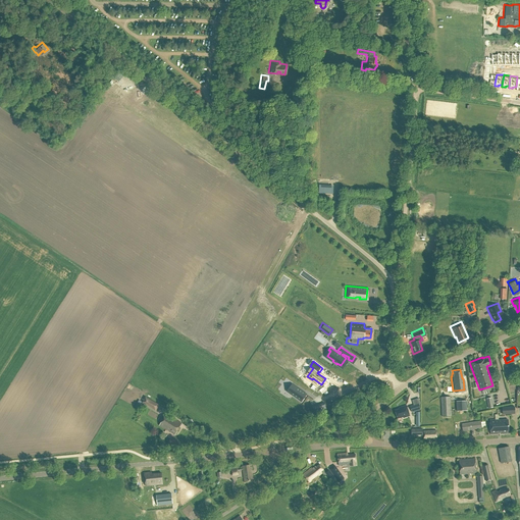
[(305,393),(290,381),(284,388),(300,399),(305,393)]
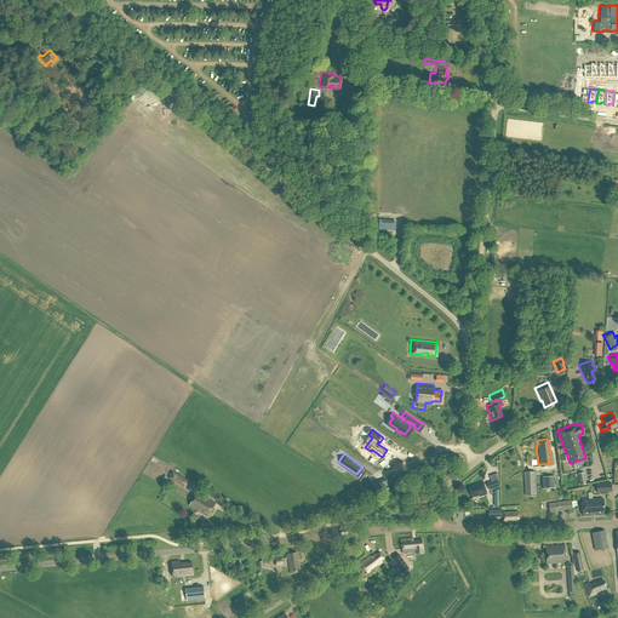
[(187,479),(171,469),(166,476),(183,486),(187,479)]
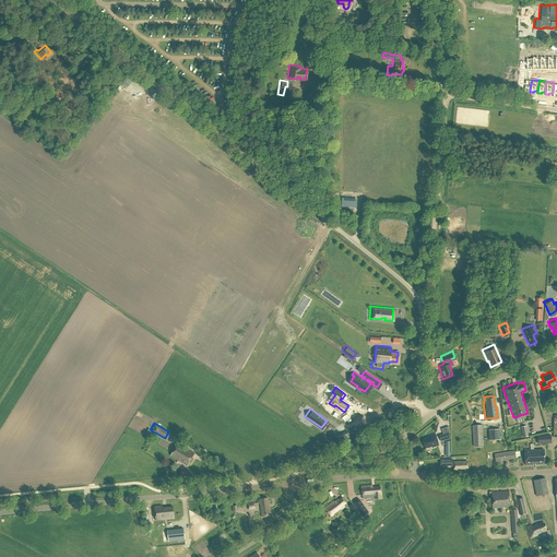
[(482,443),(481,423),(471,423),(472,443),(482,443)]
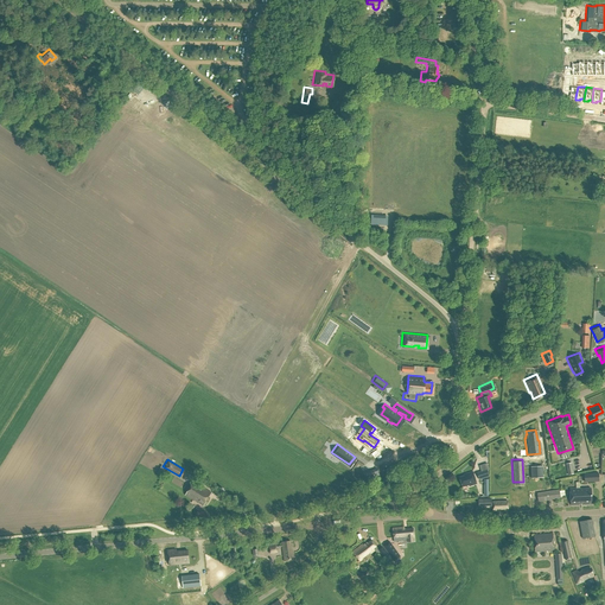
[(528,465),(529,476),(541,476),(541,464),(528,465)]
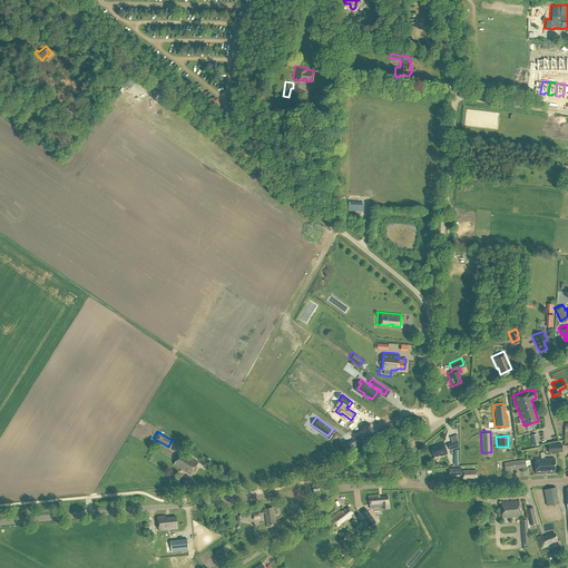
[(456,439),(446,442),(448,448),(458,446),(456,439)]
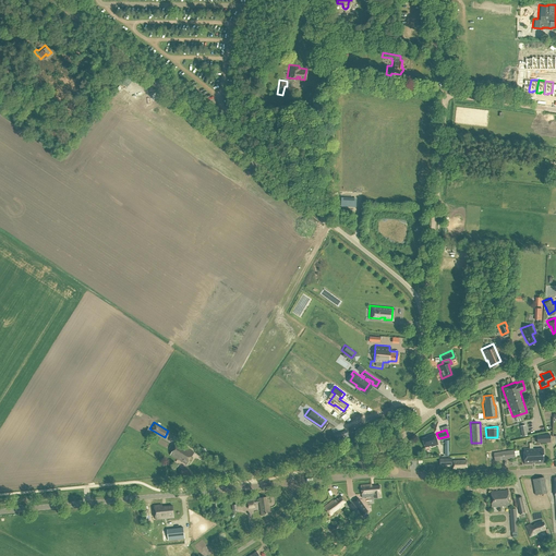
[(428,445),(436,443),(433,431),(424,434),(424,435),(420,436),(423,446),(428,444),(428,445)]
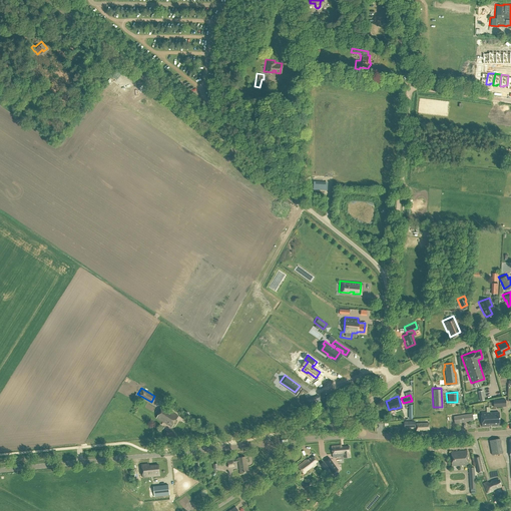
[(492,406),(504,405),(504,398),(491,398),(492,406)]
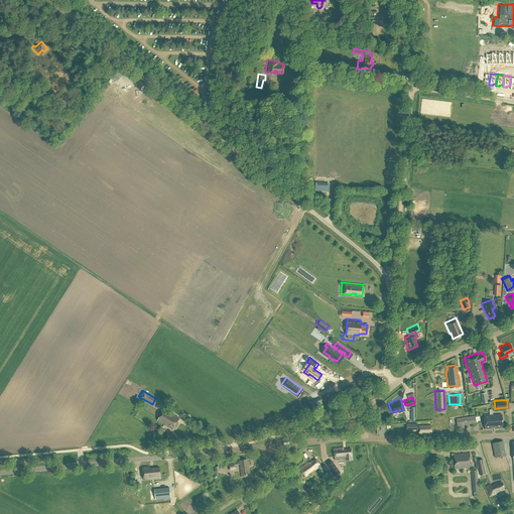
[(331,407),(329,402),(319,406),(322,410),(331,407)]
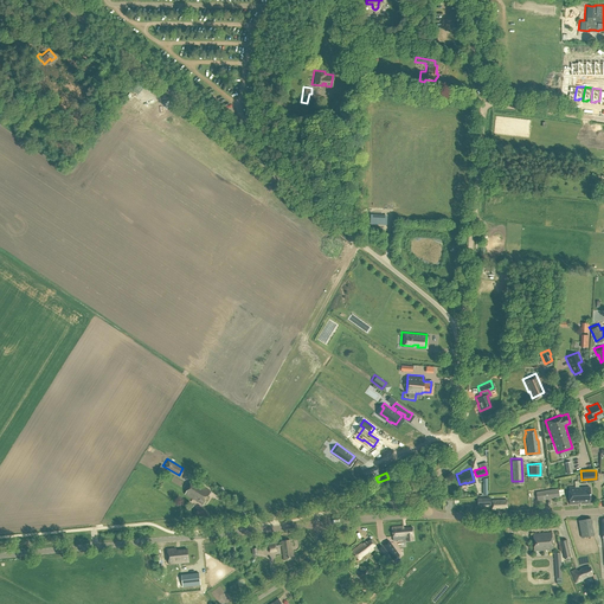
[(201,503),(210,490),(192,480),(184,493),(201,503)]
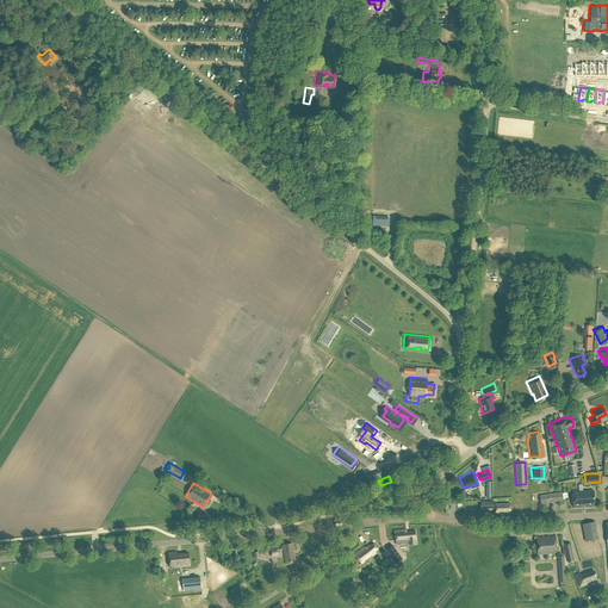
[(577,488),(570,488),(571,506),(579,506),(579,504),(582,504),(581,489),(577,489),(577,488)]
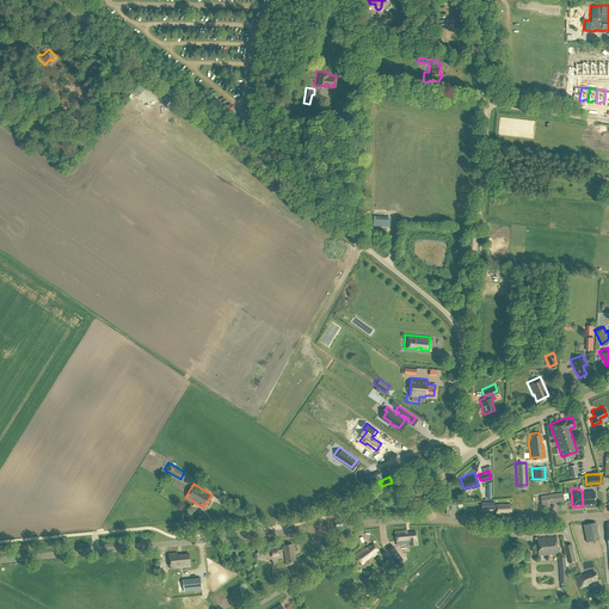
[(592,488),(582,490),(583,505),(584,505),(584,506),(594,505),(592,488)]
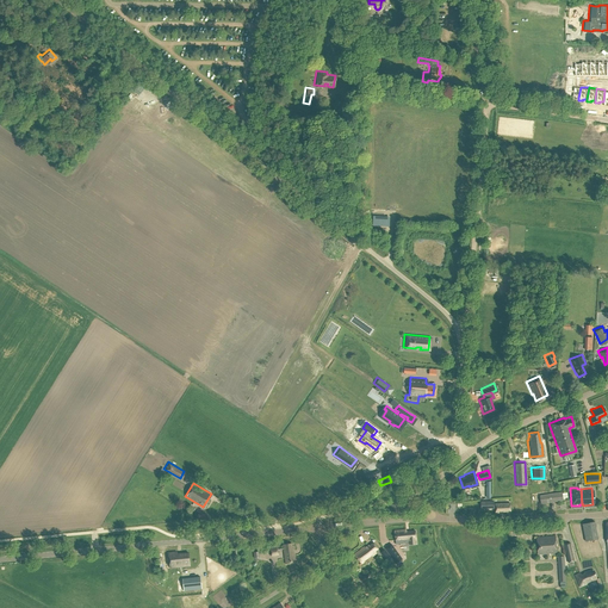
[(562,498),(560,490),(538,492),(539,502),(562,498)]
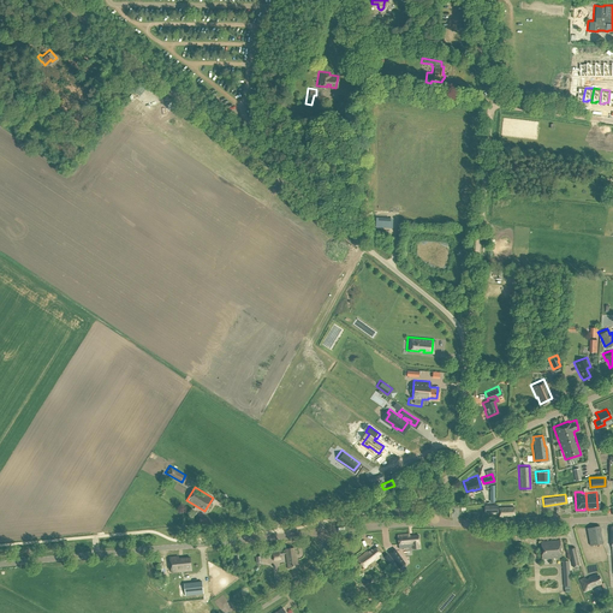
[(495,504),(482,504),(482,506),(483,509),(488,509),(488,510),(488,511),(495,511),(495,510),(498,510),(498,516),(504,516),(504,513),(512,513),(512,510),(512,506),(498,506),(495,506),(495,504)]
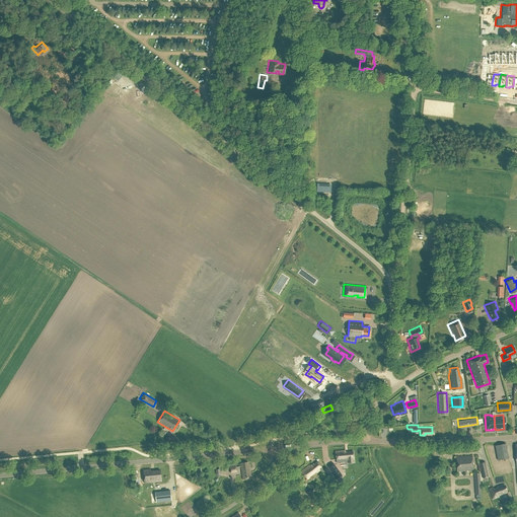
[(507,456),(504,442),(494,444),(496,458),(507,456)]
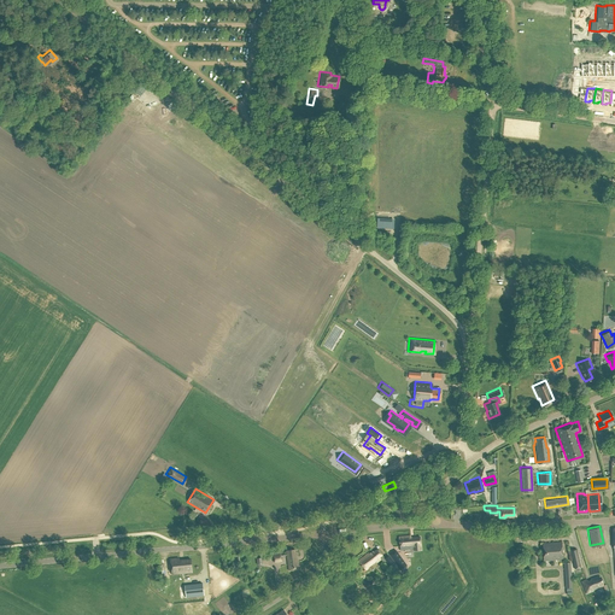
[(405,548),(405,545),(409,545),(413,545),(413,548),(419,548),(419,543),(417,534),(409,536),(409,533),(397,534),(398,548),(405,548)]
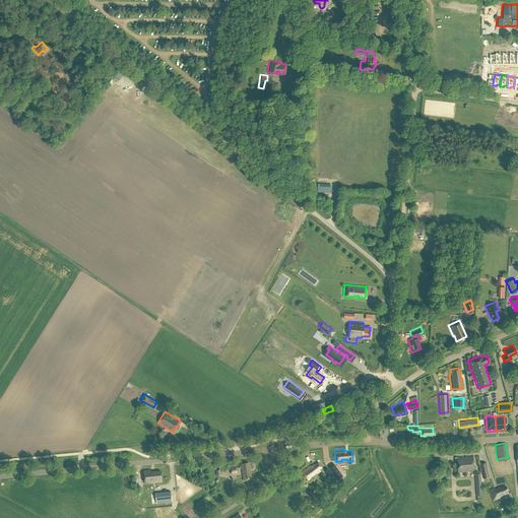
[(471,469),(470,455),(455,456),(456,470),(471,469)]
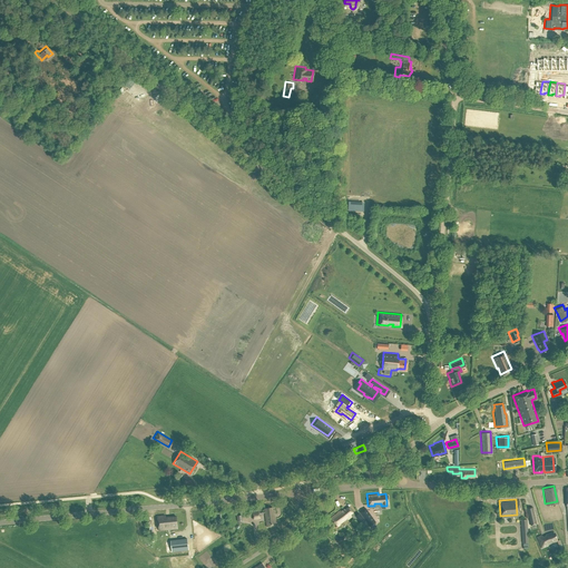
[(353,513),(346,505),(340,510),(339,509),(329,516),(335,526),(339,524),(338,522),(345,517),(346,518),(351,515),(352,518),(354,516),(358,521),(362,518),(358,510),(353,513)]
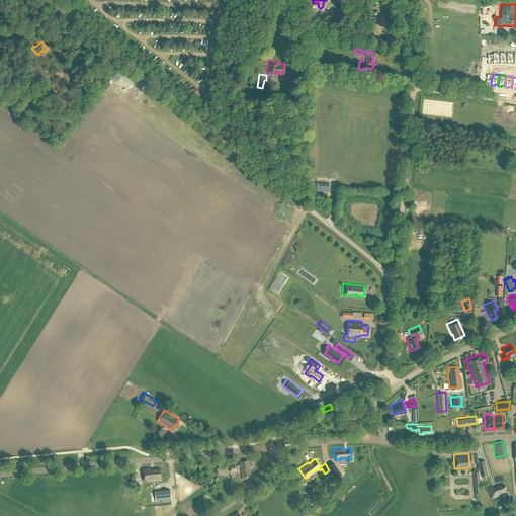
[(481,476),(486,475),(482,458),(477,459),(481,476)]
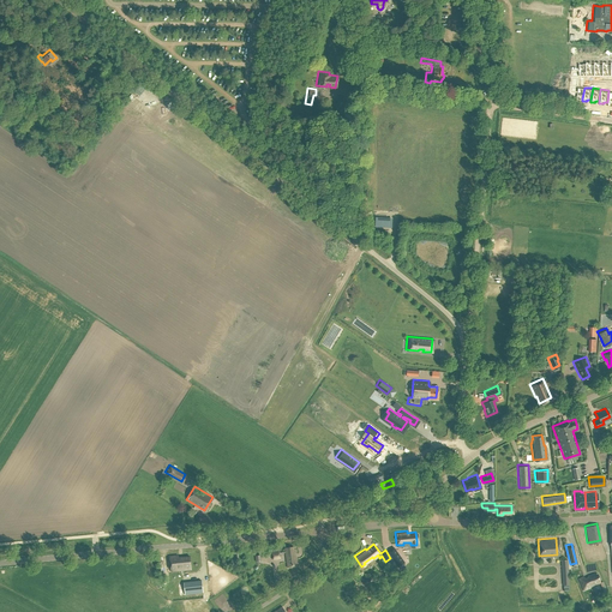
[(292,547),(292,545),(283,546),(286,565),(297,564),(295,556),(293,556),(293,552),(294,552),(294,547),(292,547)]
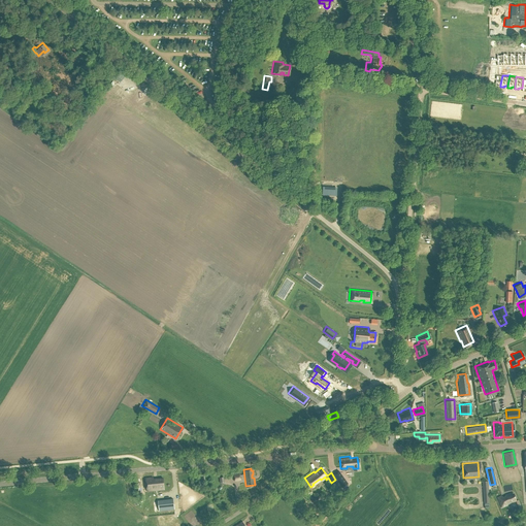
[(336,468),(331,472),(340,486),(347,482),(336,468)]
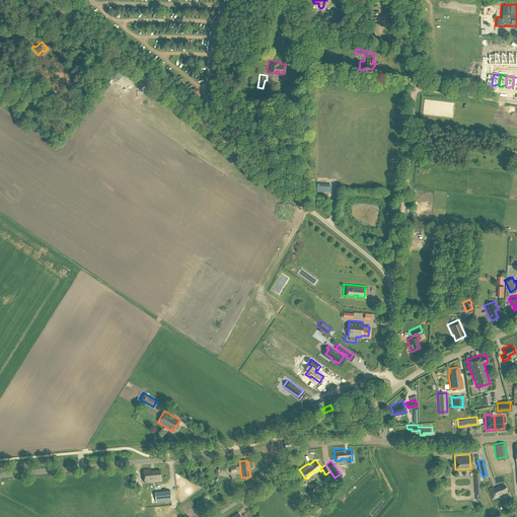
[(234,462),(223,463),(223,466),(228,466),(228,471),(235,469),(234,462)]
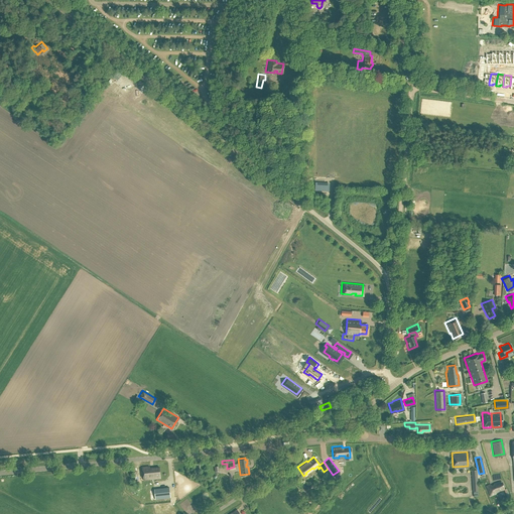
[(148,467),(148,465),(141,465),(142,478),(159,477),(158,466),(148,467)]
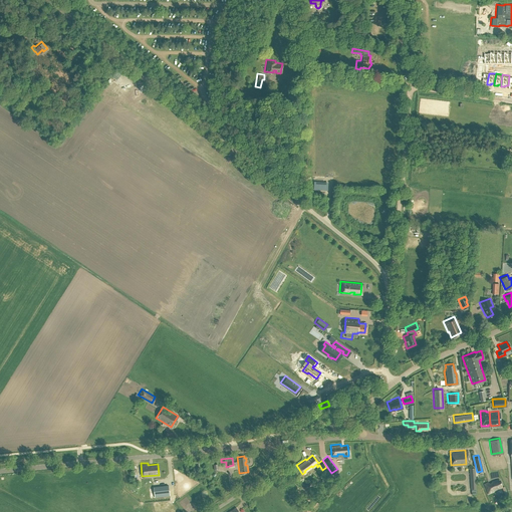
[(493,487),(499,485),(497,479),(496,479),(495,478),(489,480),(490,481),(487,482),(486,480),(481,481),(485,491),(493,488),(493,487)]
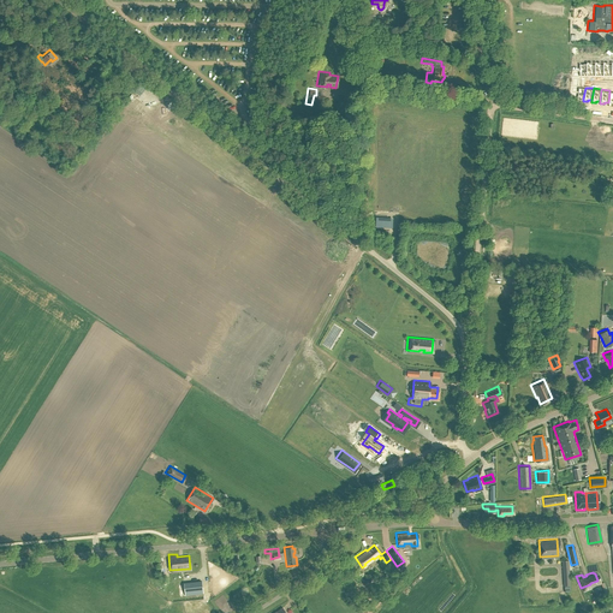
[(182,582),(183,587),(183,588),(183,594),(197,593),(201,591),(200,579),(192,581),(182,582)]
